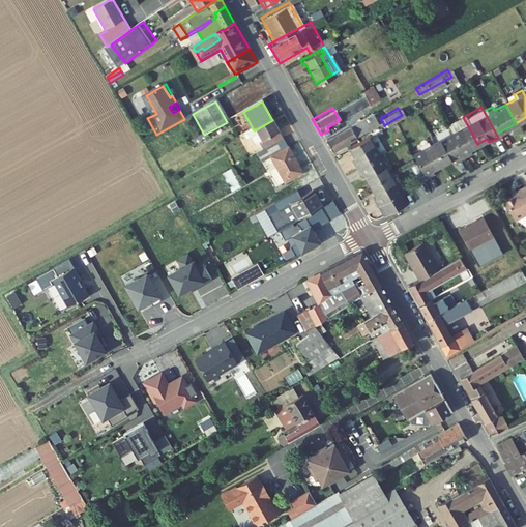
[(352,135),(375,121),(370,113),(322,139),(328,149),(353,136),(352,135)]
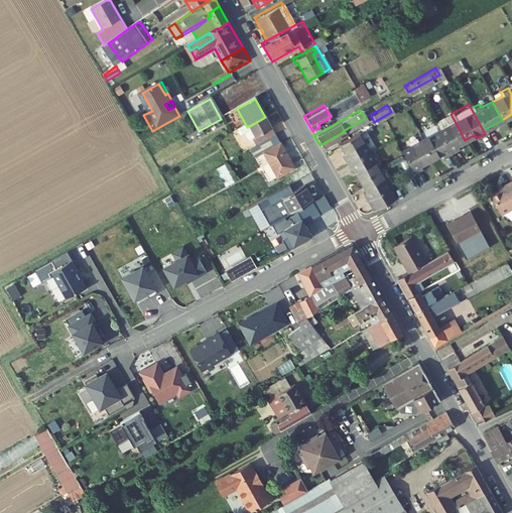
[(276,137),(265,117),(248,127),(259,146),(276,137)]
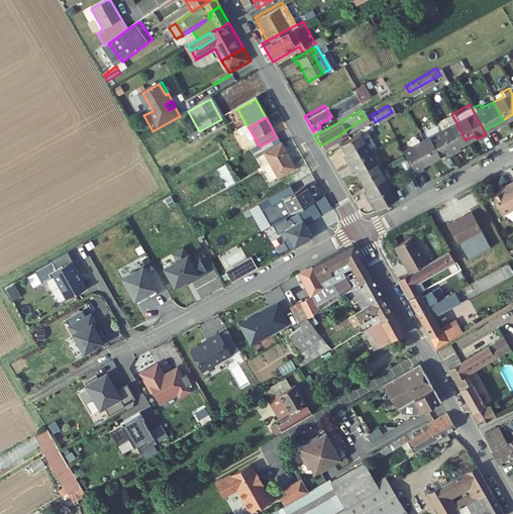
[(455,145),(466,140),(455,121),(437,131),(449,153),(457,149),(455,145)]
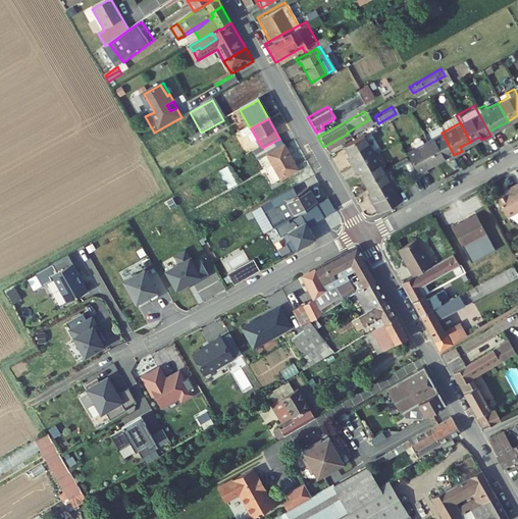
[(445,160),(454,155),(442,133),(423,143),(433,162),(444,156),(445,160)]
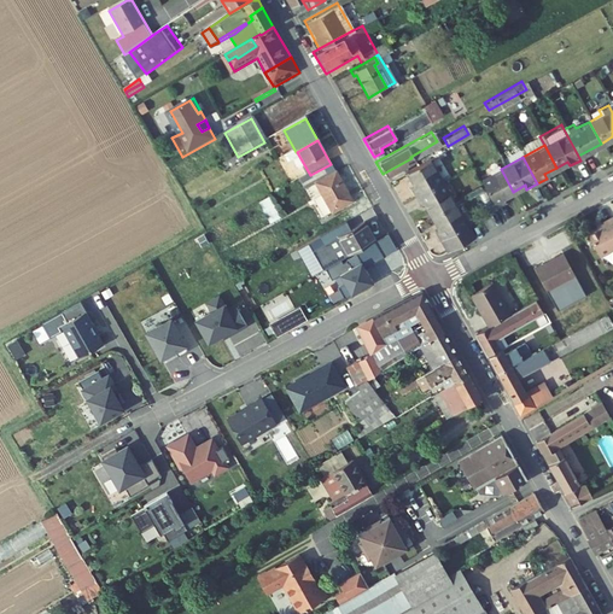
[(437,180),(425,159),(403,171),(410,182),(407,185),(412,194),(437,180)]
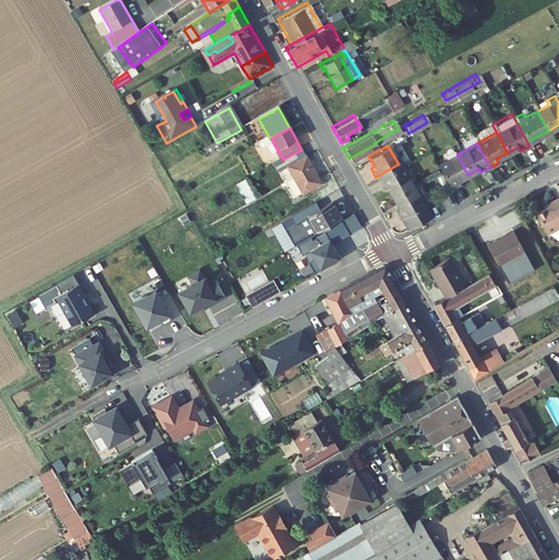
[(302,149),(302,150),(283,160),(274,164),(282,176),(291,172),(295,180),(288,185),(296,199),(304,195),(305,197),(324,187),(302,149)]
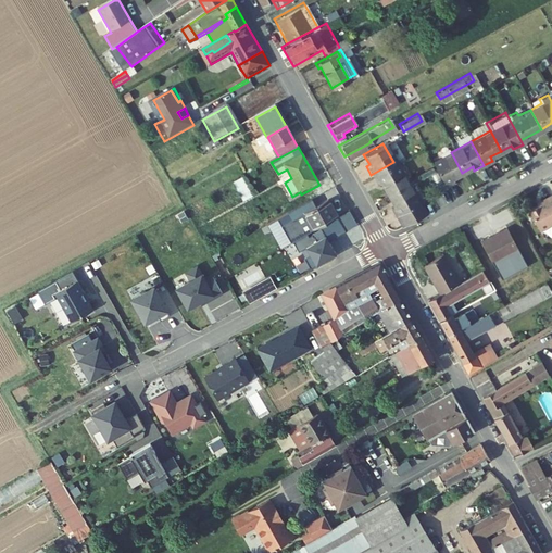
[(450,178),(462,173),(451,152),(430,163),(443,187),(452,183),(450,178)]
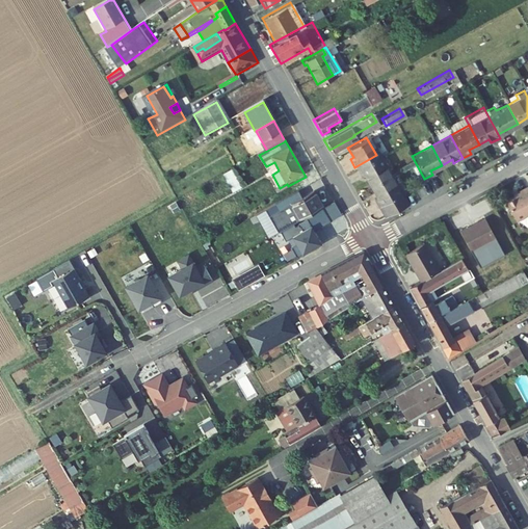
[(388,175),(376,155),(354,167),(360,176),(363,174),(369,185),(388,175)]
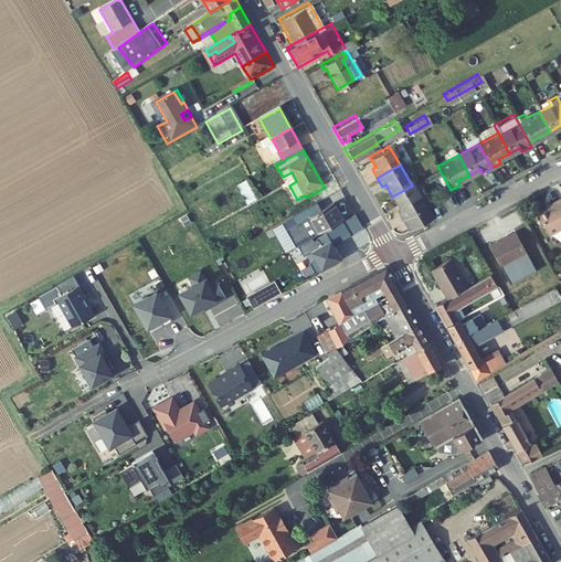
[(240,178),(233,181),(242,201),(249,198),(240,178)]
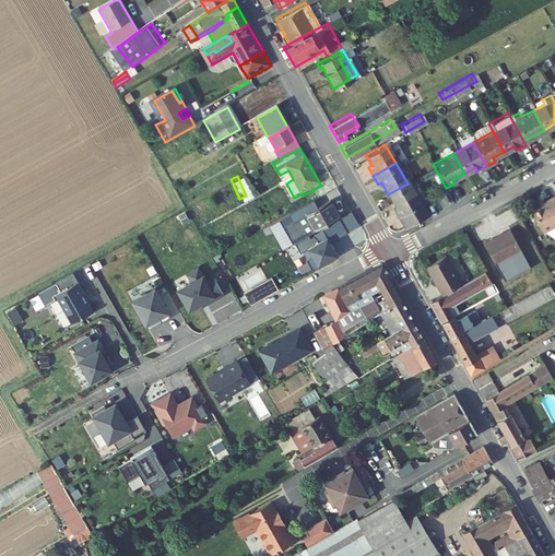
[(425,214),(408,184),(388,194),(394,206),(391,209),(402,227),(425,214)]
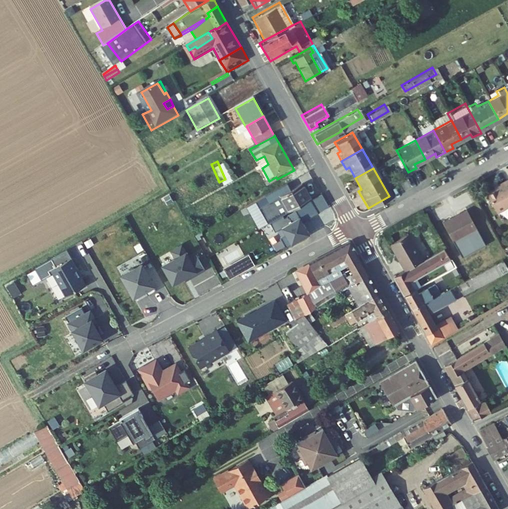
[(507,201),(507,182),(504,176),(498,179),(499,181),(483,190),(494,210),(507,201)]
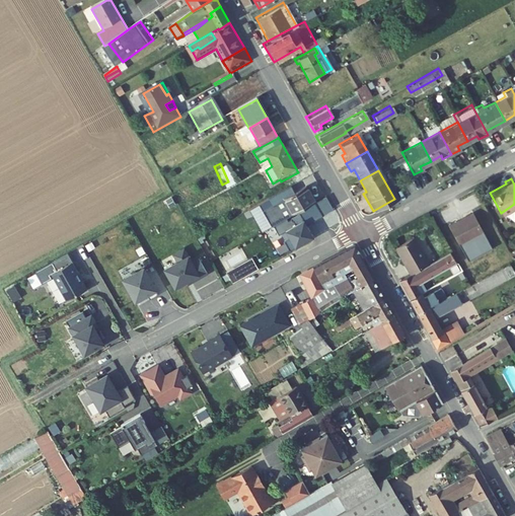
[(297,196),(292,188),(258,207),(270,229),(273,227),(314,205),(315,204),(307,190),(297,196)]
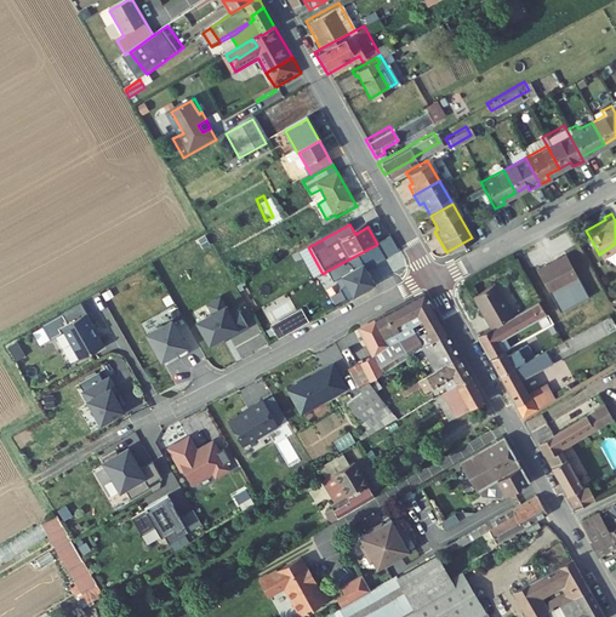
[(376,245),(326,272),(332,283),(341,278),(346,286),(338,290),(346,302),(375,286),(366,272),(386,262),(376,245)]
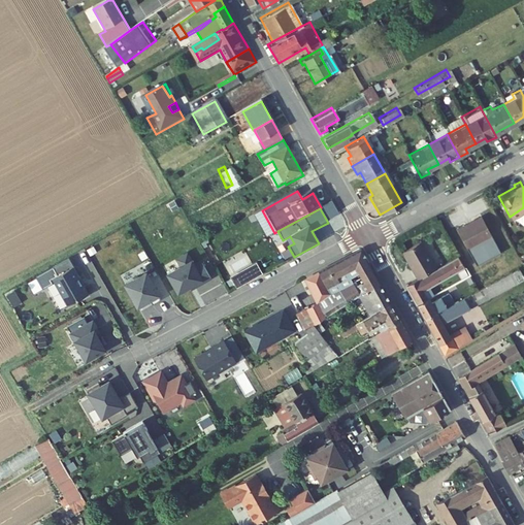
[(490,235),(478,214),(454,227),(465,249),(490,235)]
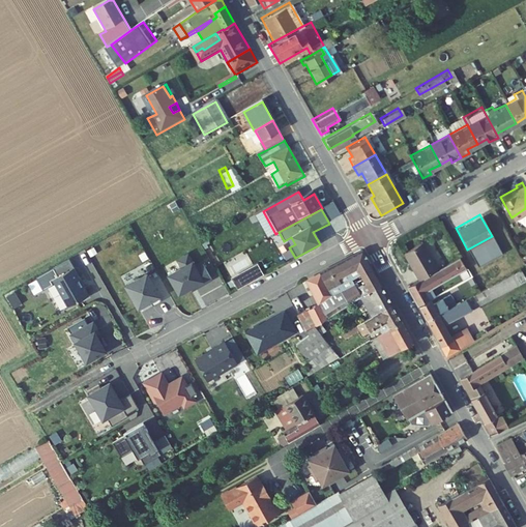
[(436,269),(420,242),(402,252),(417,279),(419,280),(436,269)]
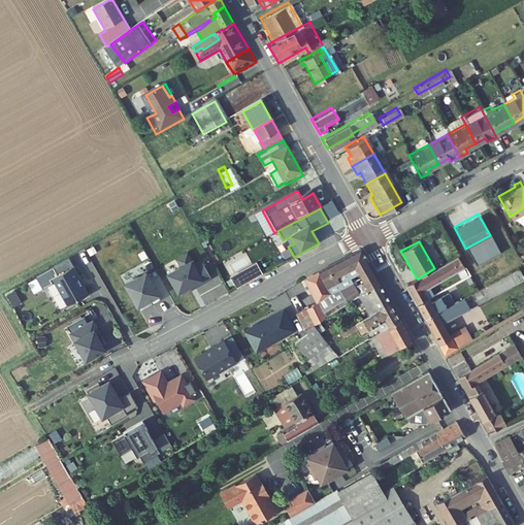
[(315,325),(353,301),(380,285),(361,251),(306,280),(319,303),(298,315),(307,330),(315,325)]
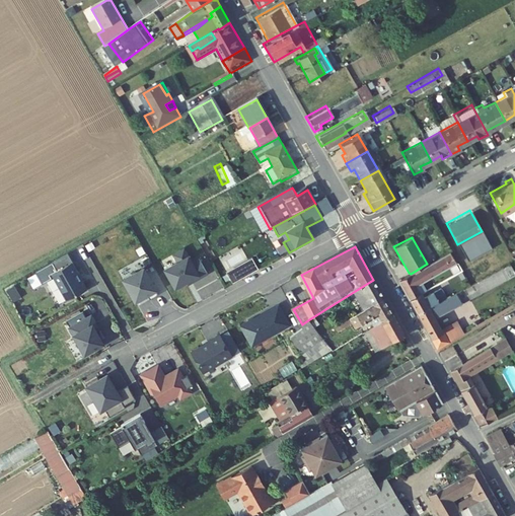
[(187,250),(176,255),(180,264),(168,271),(178,289),(194,281),(196,284),(211,275),(202,261),(195,265),(187,250)]
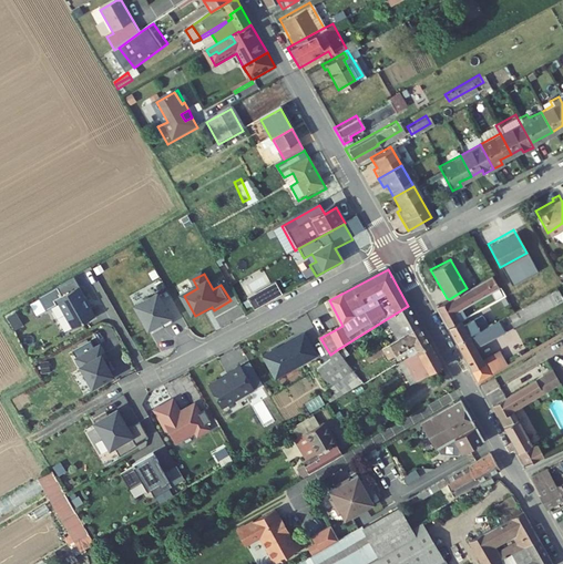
[(490,274),(467,288),(449,299),(447,298),(436,305),(446,325),(458,318),(453,311),(495,285),(490,274)]
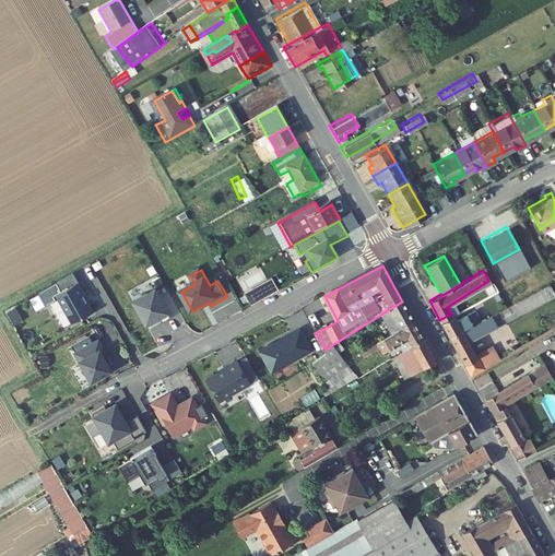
[(74,273),(57,283),(62,292),(57,295),(73,324),(94,312),(84,295),(85,295),(74,273)]
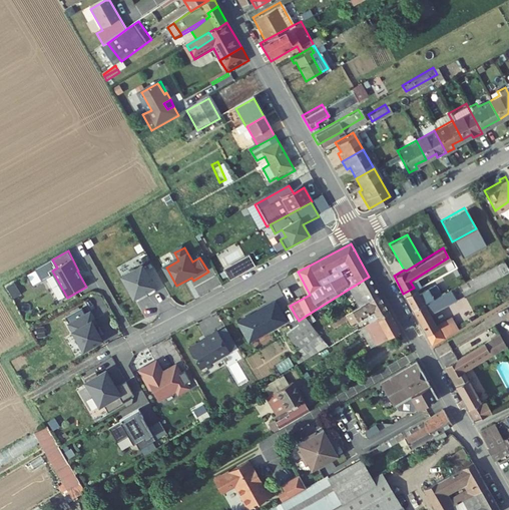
[(501,259),(494,263),(499,272),(507,268),(501,259)]
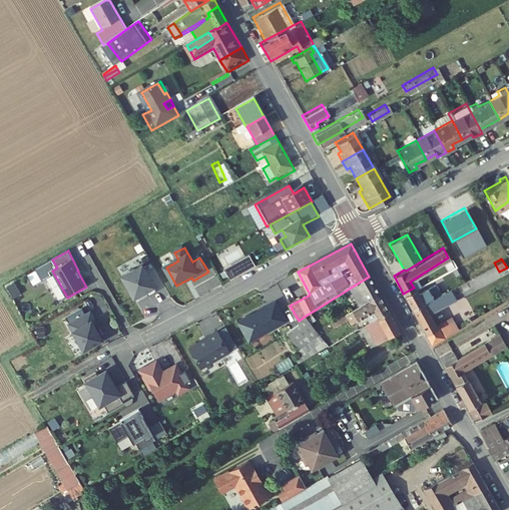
[(494,263),(488,266),(494,275),(499,272),(494,263)]
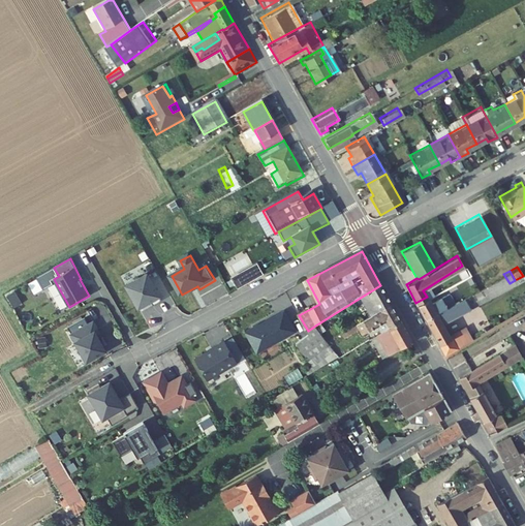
[(148,274),(128,285),(140,307),(152,300),(155,305),(163,300),(148,274)]
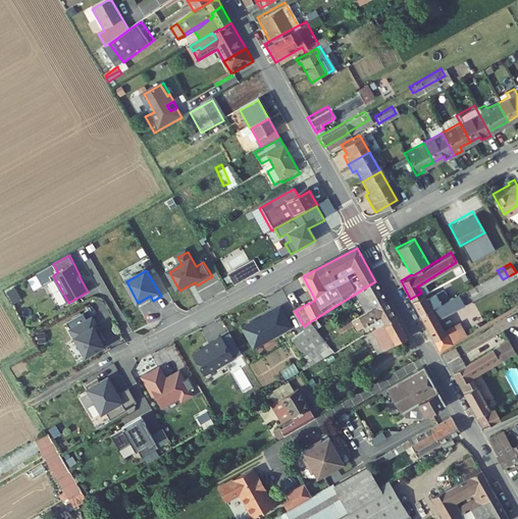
[(450,295),(443,299),(418,312),(437,348),(459,334),(455,326),(448,329),(447,327),(442,329),(434,317),(503,279),(497,270),(452,297),(450,295)]
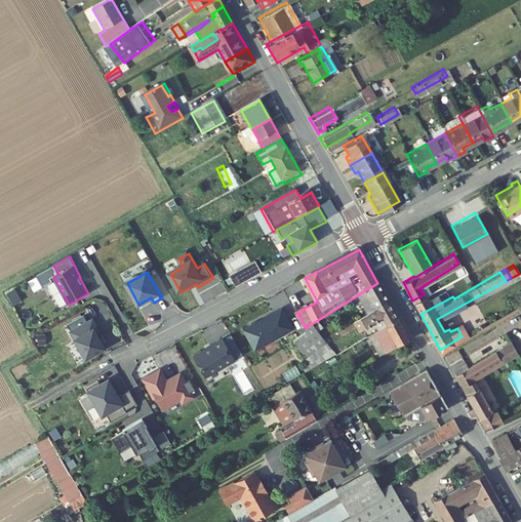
[(389,303),(377,283),(351,299),(354,305),(360,300),(368,314),(389,303)]
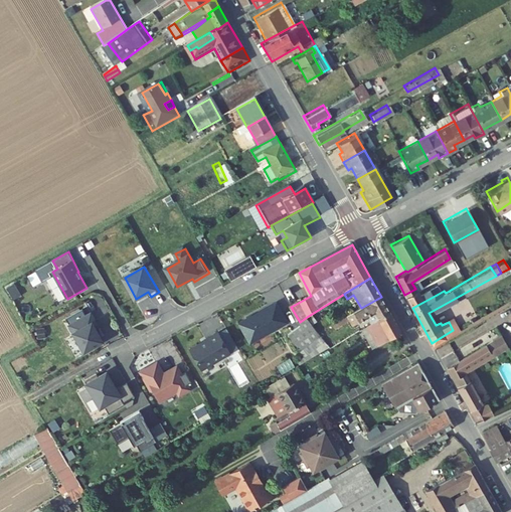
[(416,292),(415,289),(404,295),(412,308),(437,295),(431,284),(416,292)]
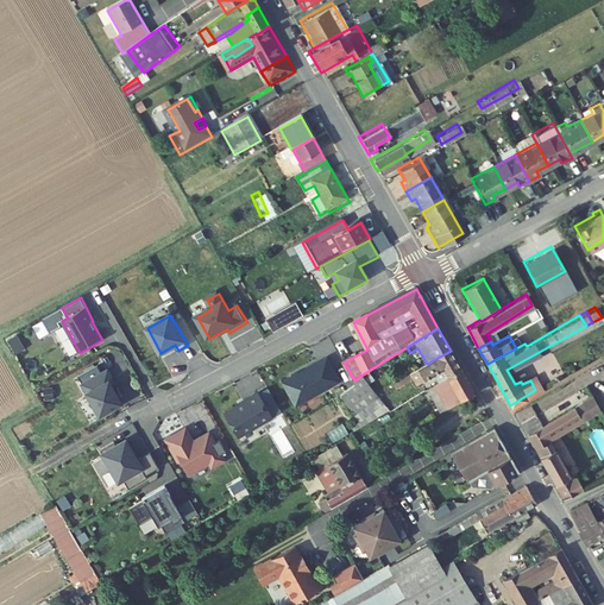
[(460,367),(451,351),(427,364),(411,373),(420,385),(434,377),(436,382),(460,367)]
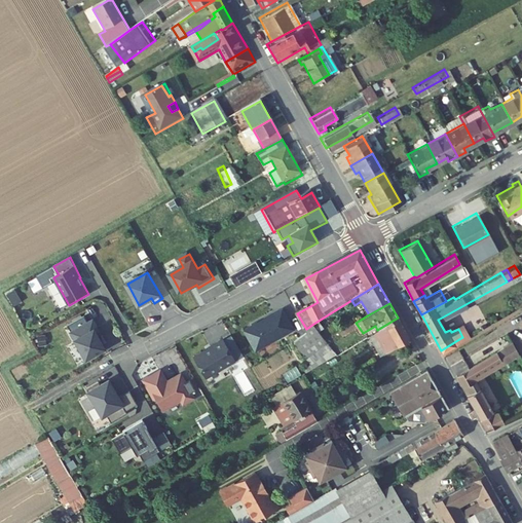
[(283,308),(245,331),(256,350),(294,329),(283,308)]
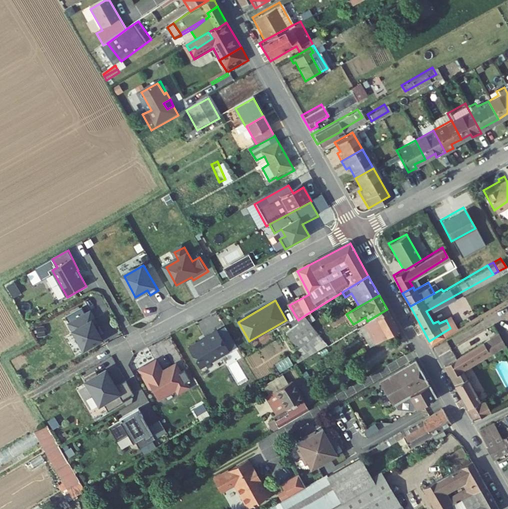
[(82,308),(66,317),(69,323),(83,350),(102,340),(94,325),(93,324),(89,326),(88,323),(95,319),(90,311),(85,314),(82,308)]
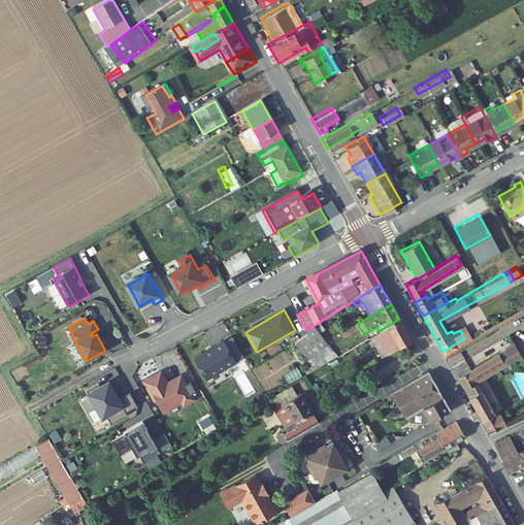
[(413,341),(399,319),(379,331),(375,333),(383,347),(386,345),(391,354),(413,341)]
